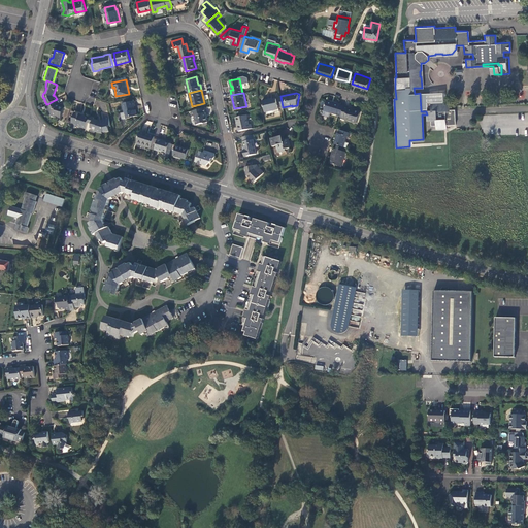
[(278,108),(276,98),(268,100),(268,99),(263,100),(265,111),(278,108)]
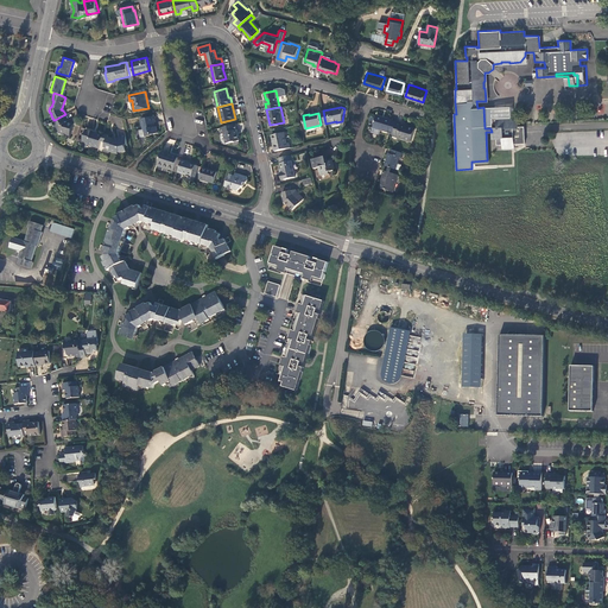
[(388,131),(394,132),(397,121),(392,120),(392,119),(378,114),(373,126),(388,131)]
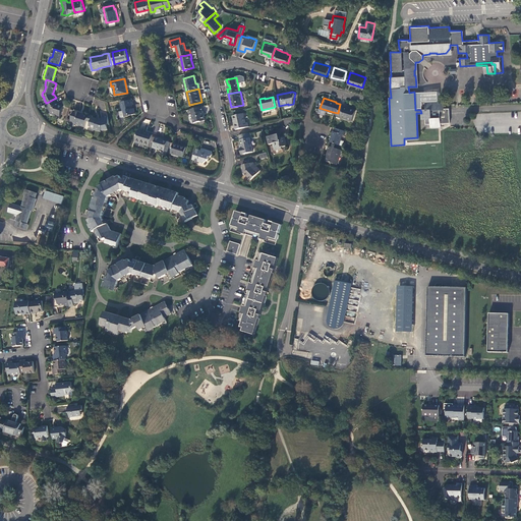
[(58,105),(54,99),(47,103),(49,107),(48,107),(51,113),(60,116),(63,105),(59,104),(58,105)]
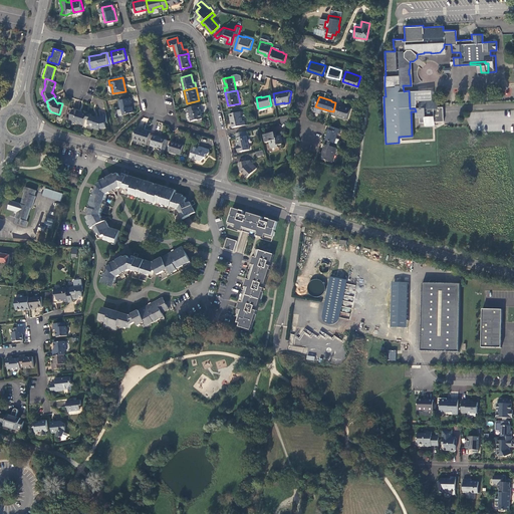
[(131,97),(119,100),(121,108),(123,108),(124,114),(127,114),(127,113),(134,111),(133,106),(132,106),(131,103),(132,102),(131,97)]
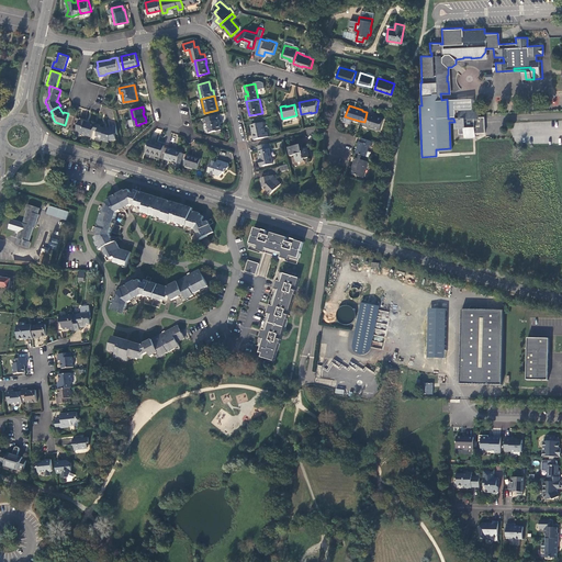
[(484,132),(483,115),(478,116),(478,109),(472,110),(472,111),(467,111),(467,110),(458,110),(458,117),(453,117),(453,119),(454,122),(454,127),(458,127),(458,133),(463,133),(463,136),(474,135),(473,132),(484,132)]
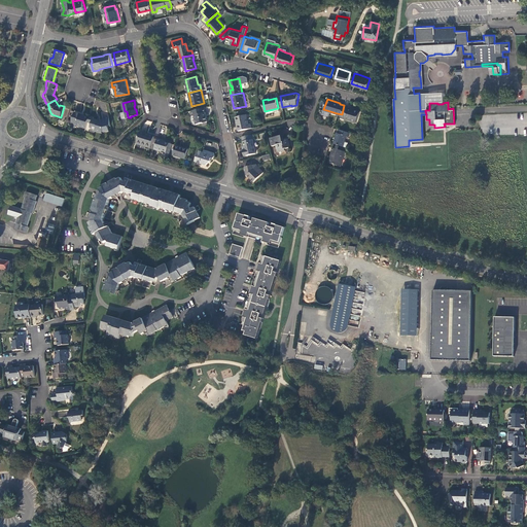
[(349,106),(345,104),(344,105),(342,114),(342,115),(345,116),(345,118),(356,121),(359,111),(348,108),(349,106)]
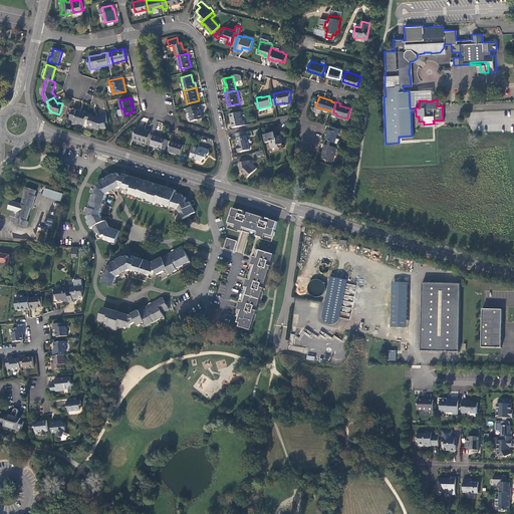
[(203,117),(200,104),(187,107),(188,112),(190,111),(192,120),(203,117)]
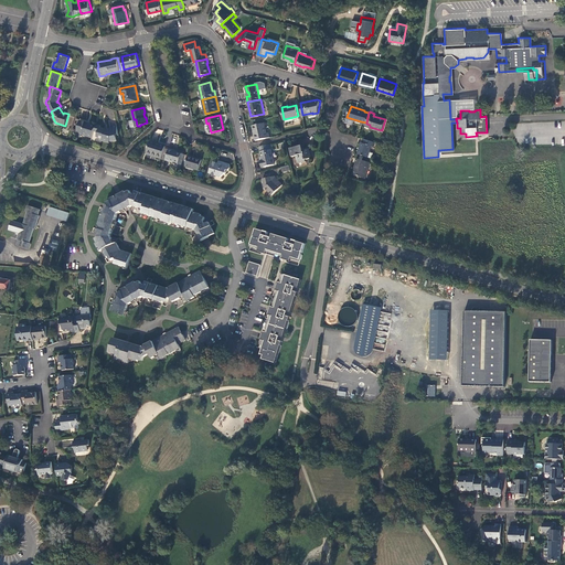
[(83,134),(93,137),(95,130),(96,125),(86,121),(81,119),(77,131),(83,132),(83,134)]
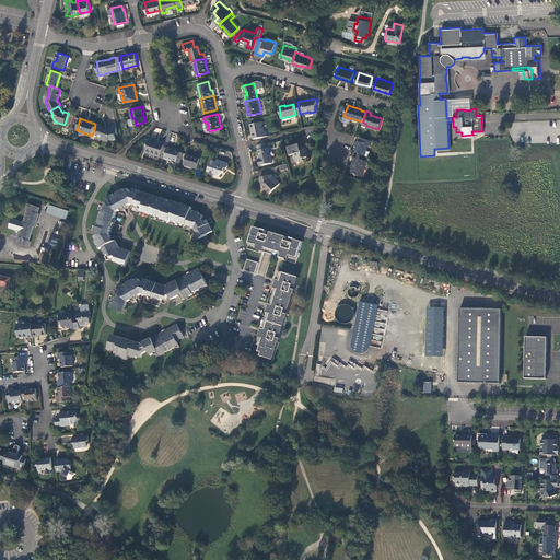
[(251,124),(254,138),(267,136),(266,131),(265,131),(261,121),(251,124)]
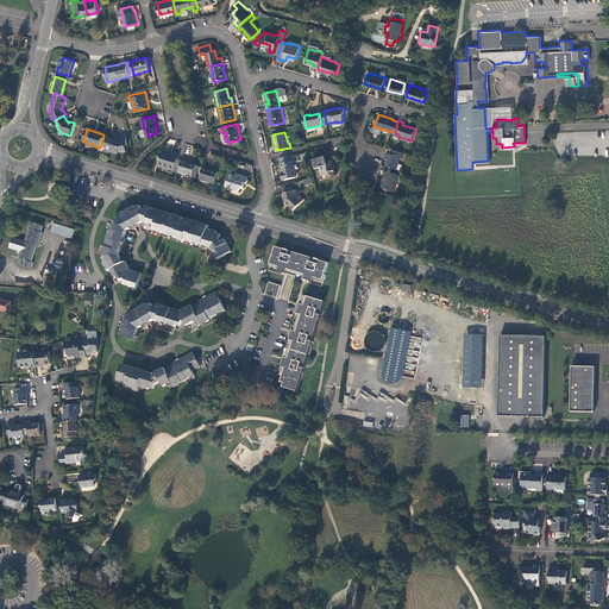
[(110,135),(104,133),(104,135),(102,140),(106,142),(105,146),(111,149),(110,151),(118,152),(118,151),(120,151),(126,150),(125,145),(129,144),(126,136),(118,137),(118,139),(108,137),(110,135)]
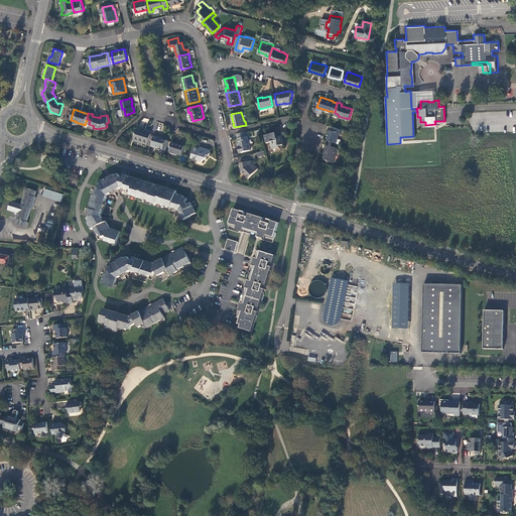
[(331,130),(327,140),(336,143),(340,133),(341,133),(343,129),(333,126),(332,130),(331,130)]
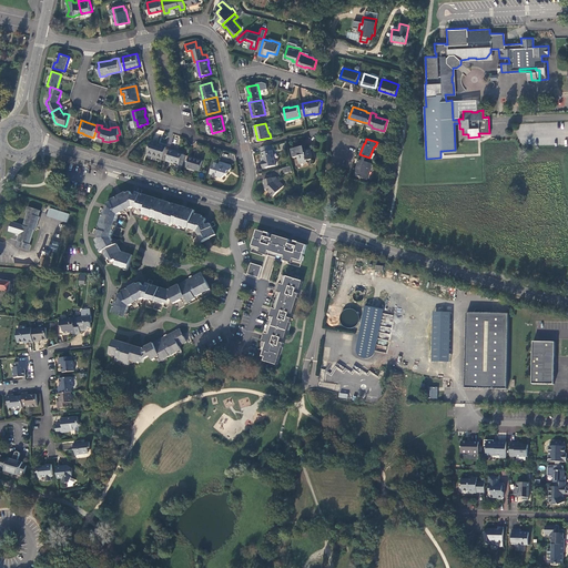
[(166,146),(151,141),(148,153),(163,158),(166,146)]
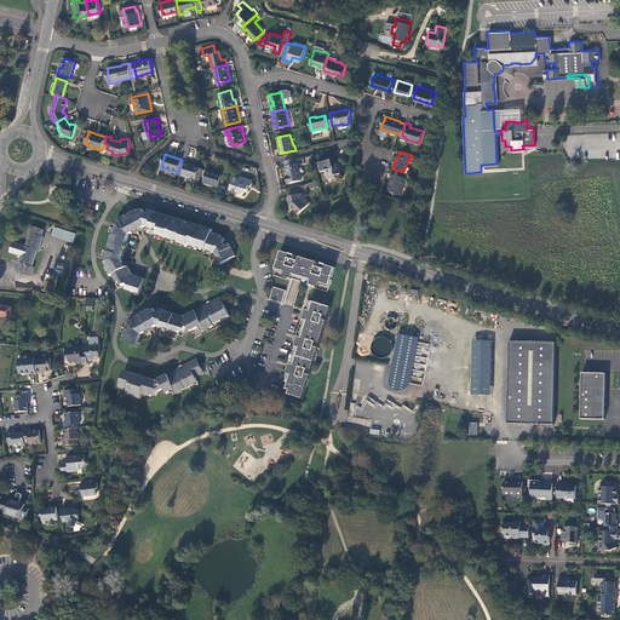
[(297,162),(296,158),(286,160),(287,165),(286,165),(288,176),(286,176),(287,183),(302,179),(298,162),(297,162)]
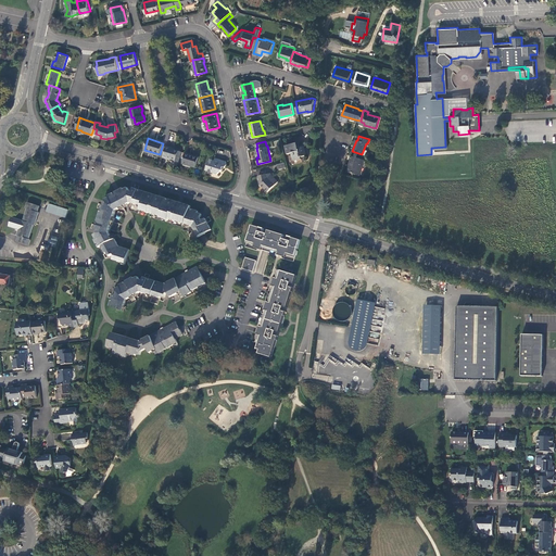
[(295,142),(286,144),(288,153),(292,152),(294,160),(301,159),(301,156),(306,155),(304,146),(300,147),(299,147),(299,146),(297,146),(295,142)]
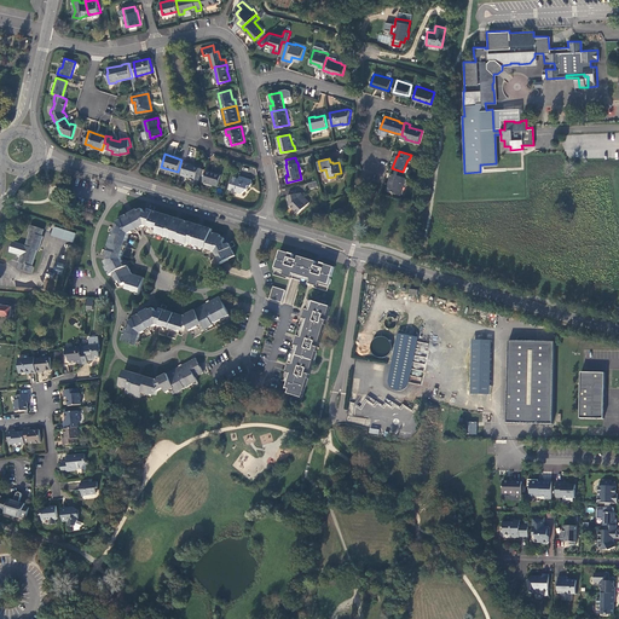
[(191,163),(185,161),(181,174),(198,180),(202,168),(190,165),(191,163)]
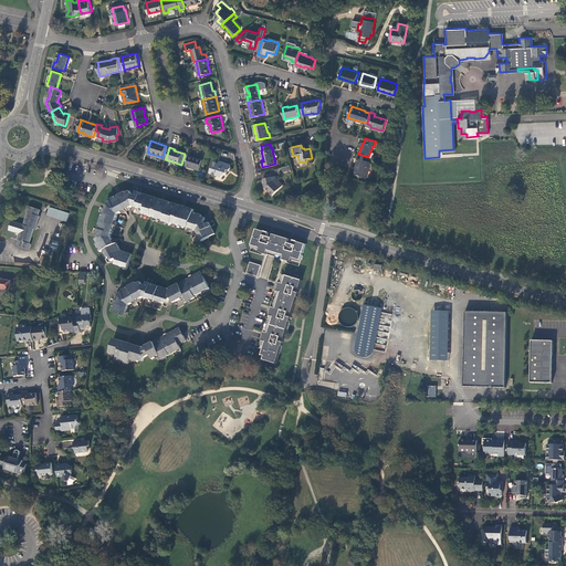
[(202,159),(189,155),(186,166),(199,169),(202,159)]
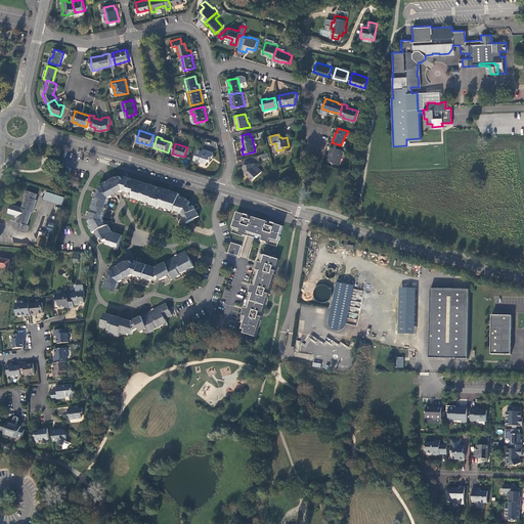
[(343,149),(331,146),(330,150),(331,150),(330,157),(329,157),(328,161),(339,164),(343,149)]
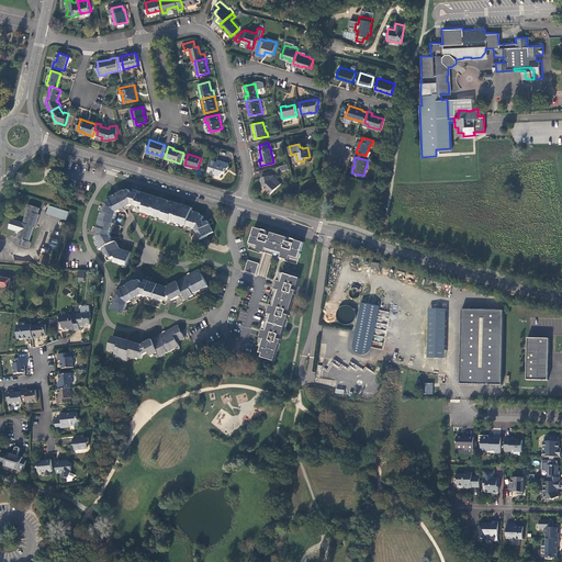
[(228,163),(217,159),(217,161),(212,159),(208,171),(220,175),(222,173),(224,170),(225,167),(227,168),(229,165),(228,163)]
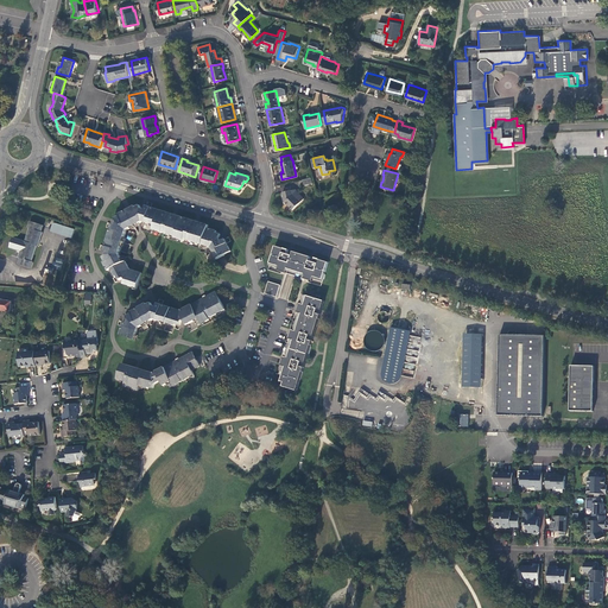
[(285,201),(292,208),(304,197),(297,191),(297,190),(296,189),(283,191),(285,201)]
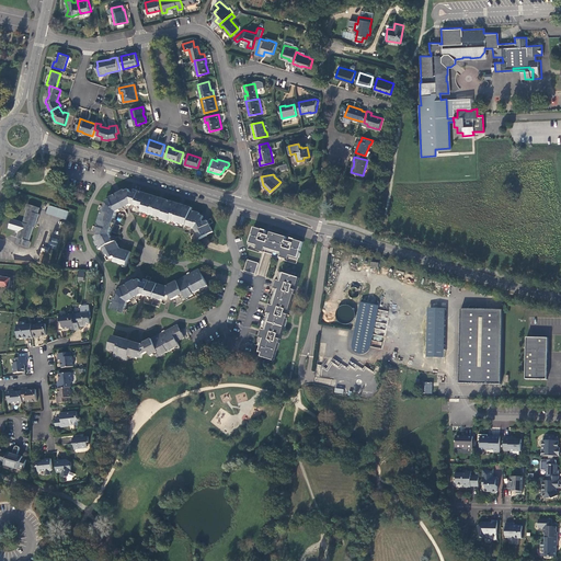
[(125,190),(118,193),(125,207),(132,203),(144,207),(142,212),(162,217),(162,219),(170,221),(171,220),(194,227),(195,228),(201,238),(214,231),(207,219),(204,221),(202,219),(204,215),(199,214),(199,213),(192,209),(192,207),(162,198),(135,190),(134,194),(132,193),(129,189),(125,191),(125,190)]
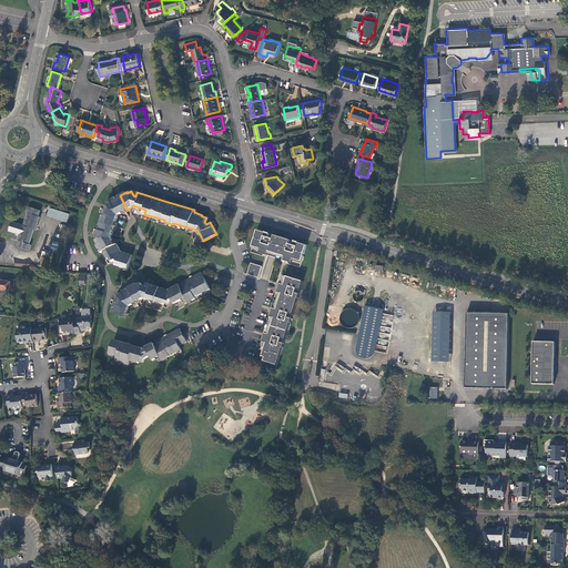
[(127,210),(120,195),(118,195),(117,196),(123,211),(124,211),(127,210)]
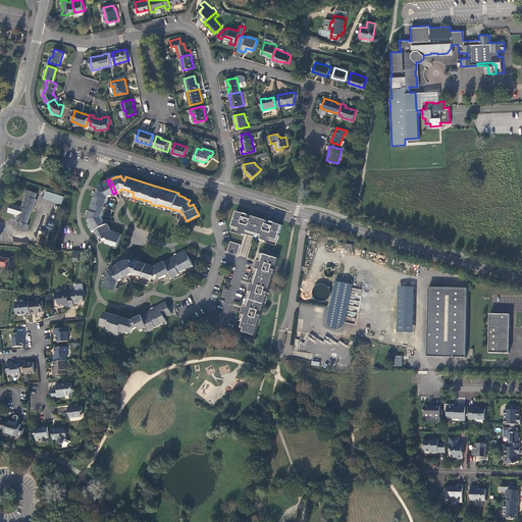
[(113,194),(107,180),(102,184),(103,185),(99,187),(101,191),(100,193),(96,192),(89,214),(93,216),(93,218),(89,220),(91,223),(89,224),(93,231),(97,229),(98,231),(98,233),(100,237),(101,237),(103,240),(106,238),(108,239),(106,243),(113,245),(115,245),(118,246),(122,233),(112,230),(108,223),(106,224),(102,217),(109,197),(113,194)]
